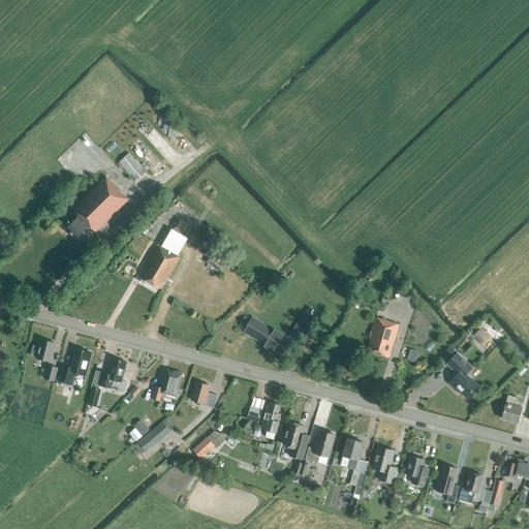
[(119,162),(134,182),(146,173),(129,153),(119,162)]
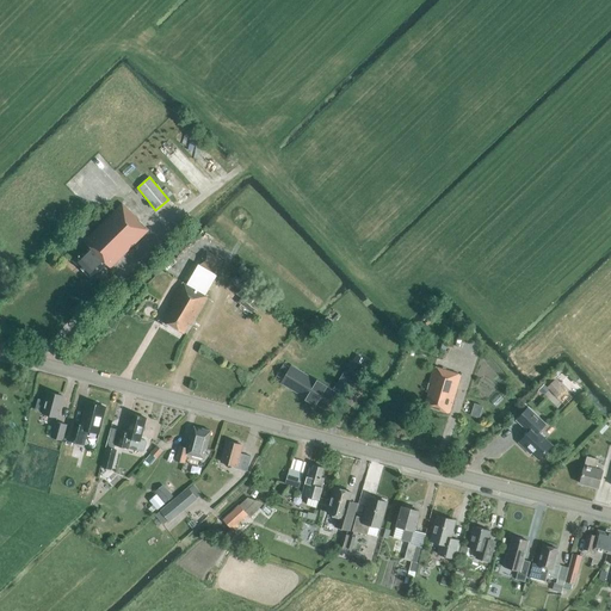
[(91,279),(106,264),(110,269),(133,247),(133,246),(146,232),(137,223),(140,221),(122,204),(84,242),(88,246),(73,261),(91,279)]
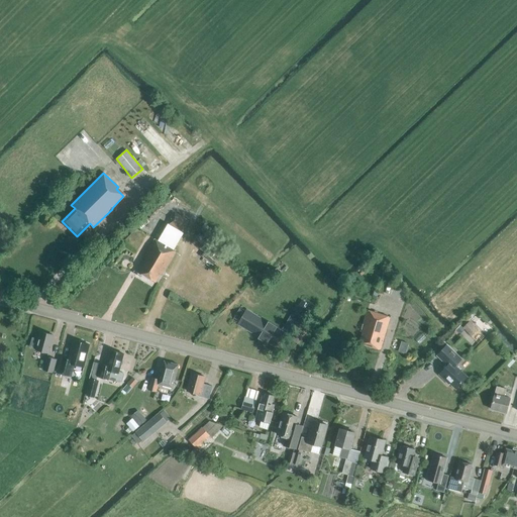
[(55,215),(47,208),(43,212),(50,220),(55,215)]
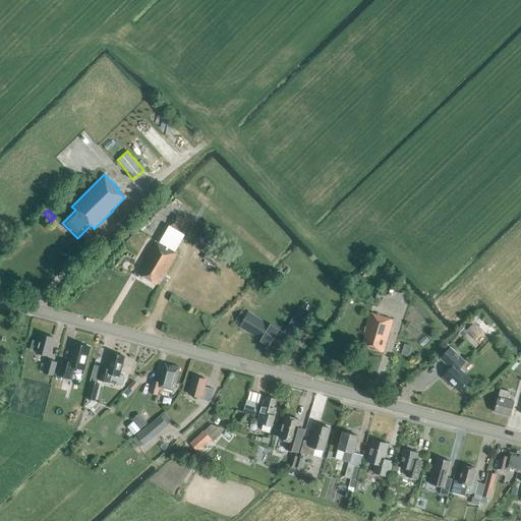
[(184,235),(190,223),(176,215),(170,227),(169,226),(159,243),(156,241),(145,261),(146,262),(138,274),(157,285),(161,277),(163,278),(177,253),(175,252),(185,235),(184,235)]
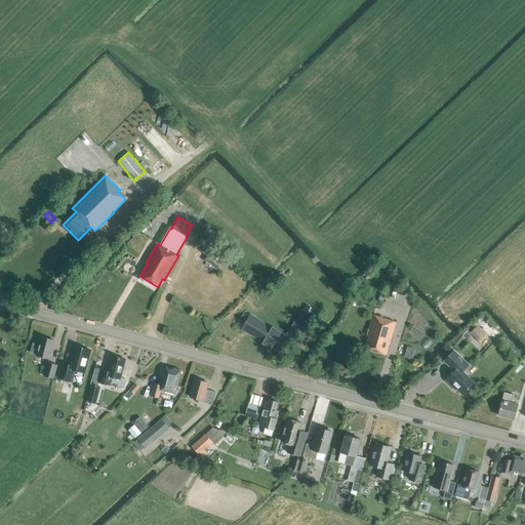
[(197,240),(204,227),(200,225),(192,237),(197,240)]
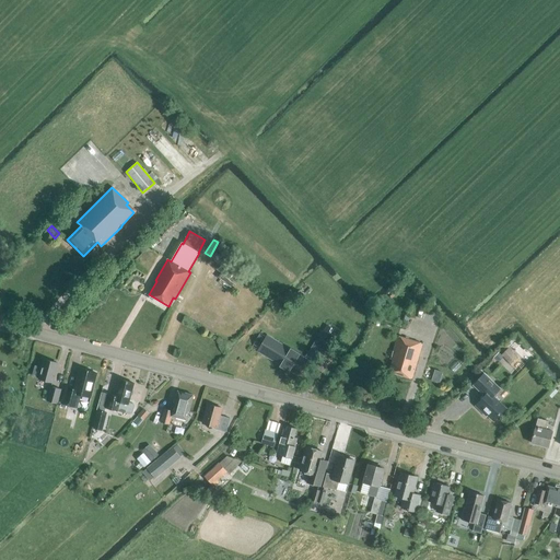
[(226,247),(221,243),(216,249),(221,254),(226,247)]
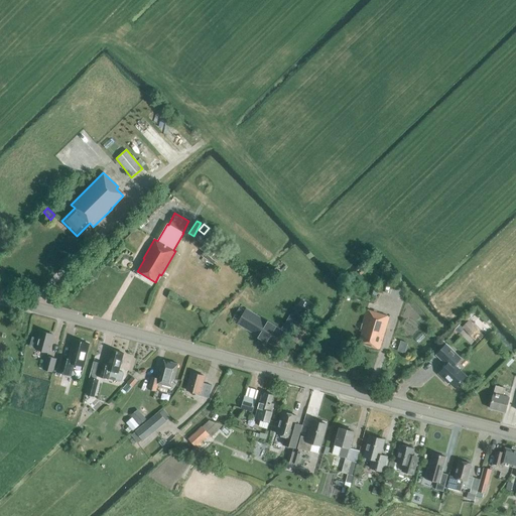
[(277,269),(273,274),(277,277),(281,272),(277,269)]
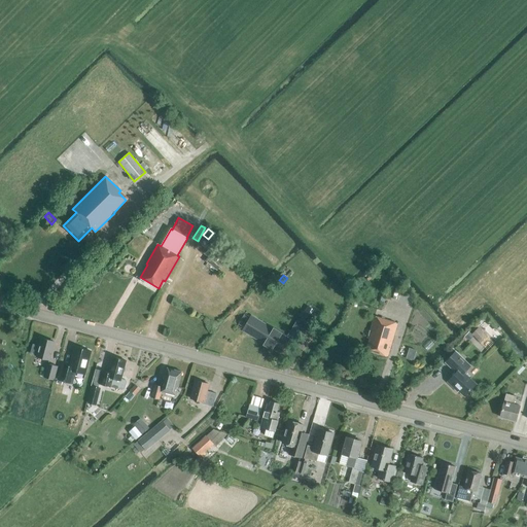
[(387,357),(397,324),(389,321),(392,314),(381,311),(385,296),(381,294),(377,307),(378,307),(367,339),(370,340),(366,351),(387,357)]
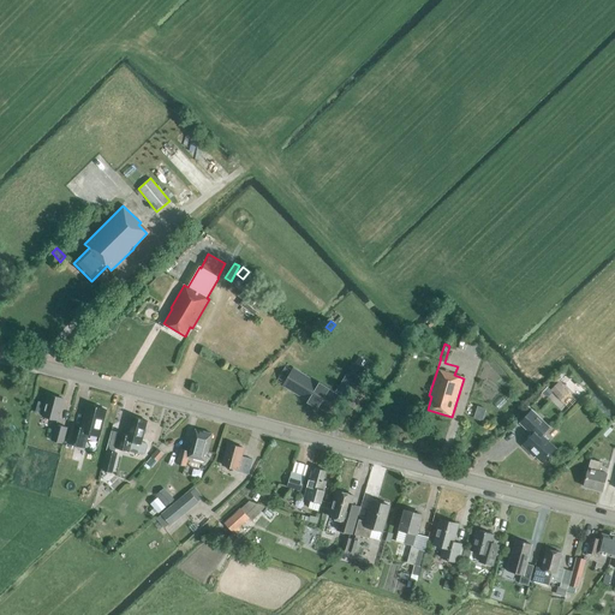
[(359,375),(366,363),(358,358),(351,370),(359,375)]
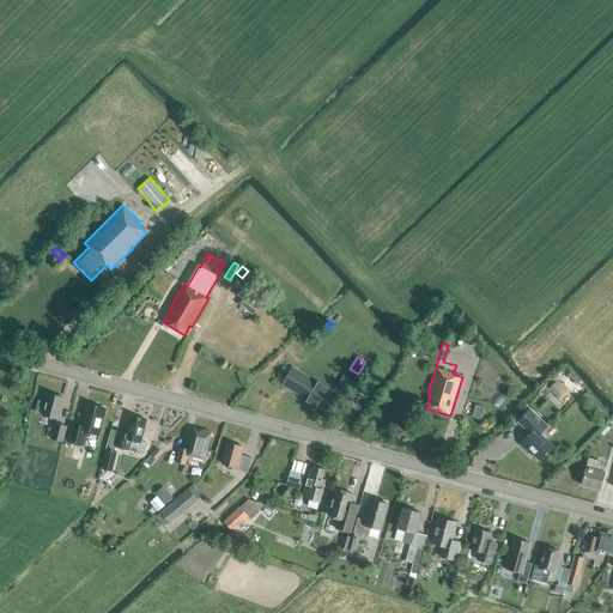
[(289,381),(292,374),(278,365),(272,377),(267,375),(265,380),(263,378),(254,394),(268,402),(278,387),(273,384),(275,381),(285,386),(289,381)]
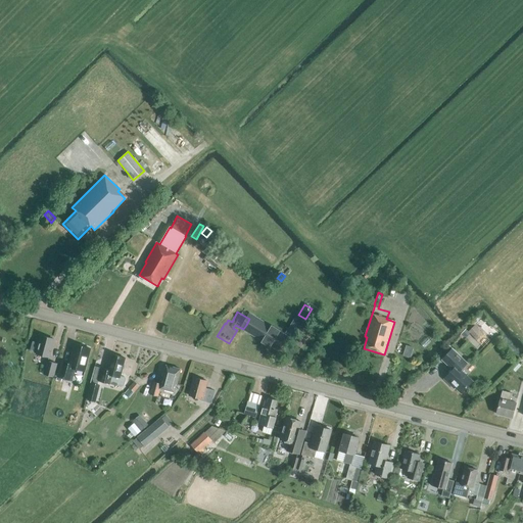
[(274,325),(253,313),(249,319),(246,325),(267,337),(266,339),(275,344),(276,342),(283,346),(290,334),(283,330),(284,327),(275,322),(274,325)]
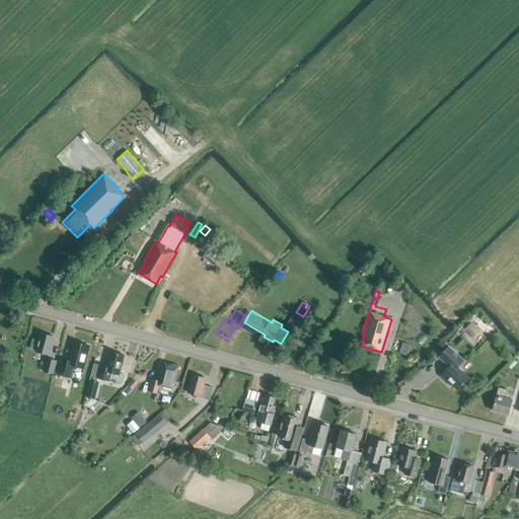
[(472,321),(465,329),(474,338),(482,329),(472,321)]
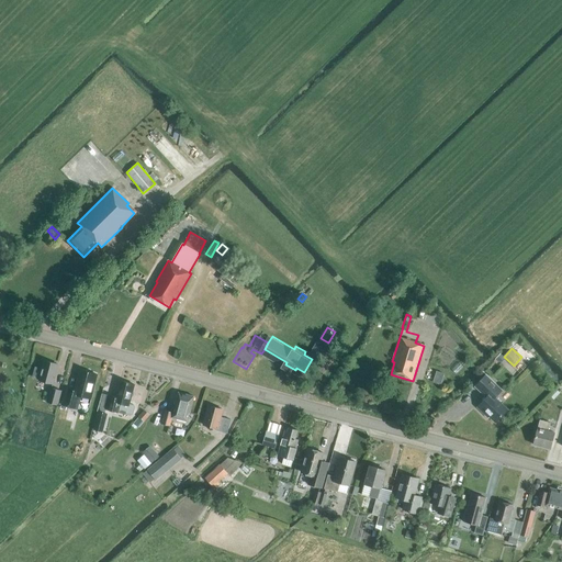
[(520,370),(526,362),(520,359),(515,367),(520,370)]
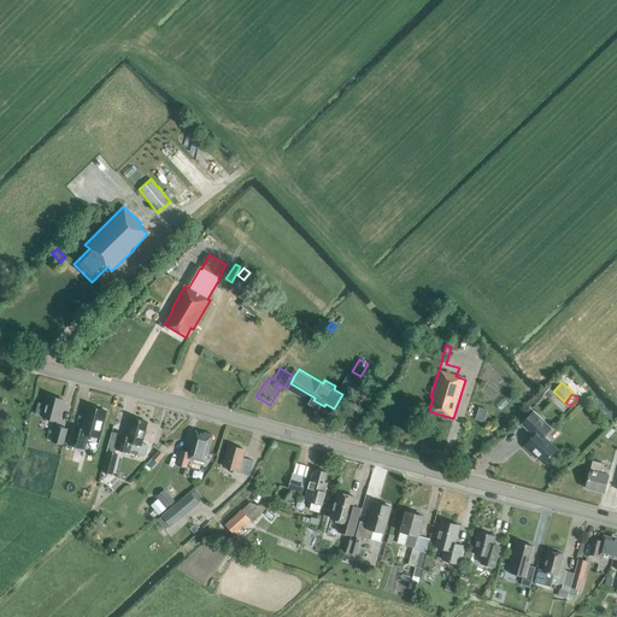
[(58,422),(64,400),(48,397),(46,406),(39,404),(36,415),(43,417),(42,418),(58,422)]
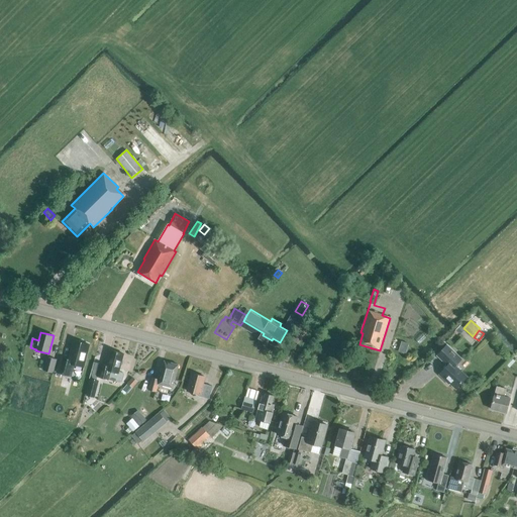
[(84,368),(89,345),(73,340),(68,359),(61,357),(57,373),(71,377),(74,365),(84,368)]
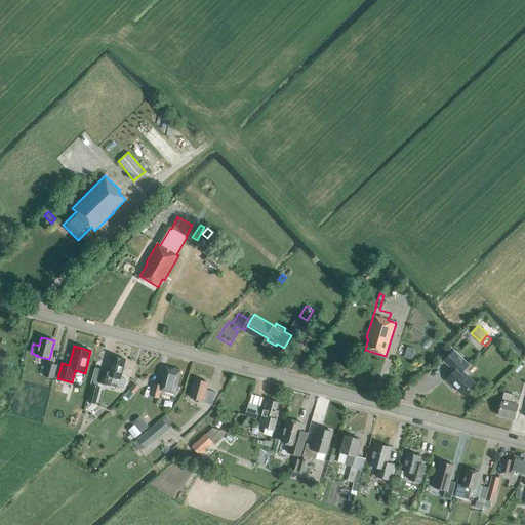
[(412,359),(415,350),(407,347),(404,357),(412,359)]
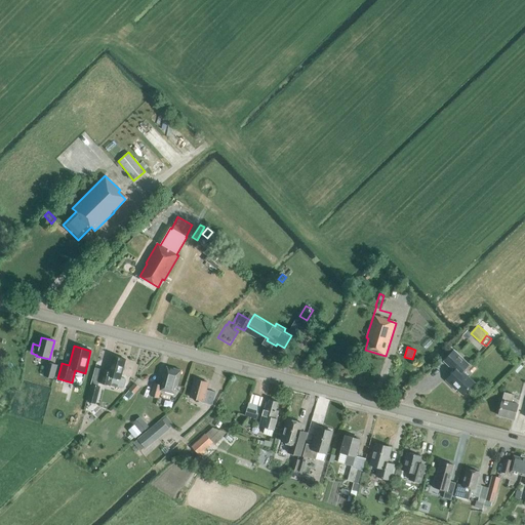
[(462,395),(474,384),(462,372),(468,367),(458,358),(459,357),(453,351),(443,361),(454,372),(445,380),(453,389),(454,388),(462,395)]
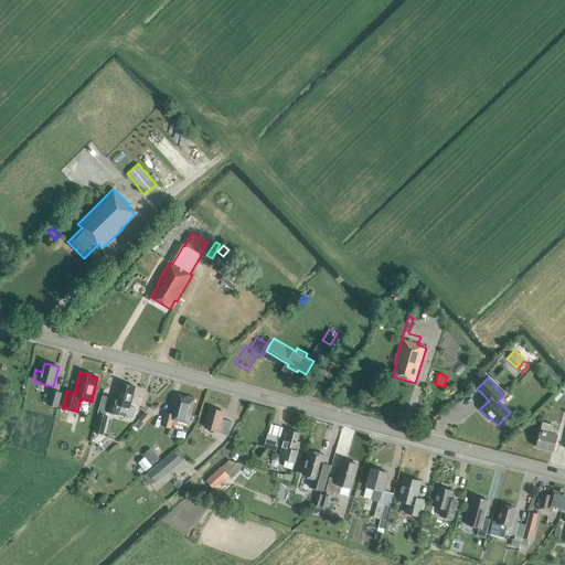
[(129,406),(135,387),(120,383),(116,401),(109,398),(106,412),(132,418),(134,417),(136,411),(135,407),(129,406)]
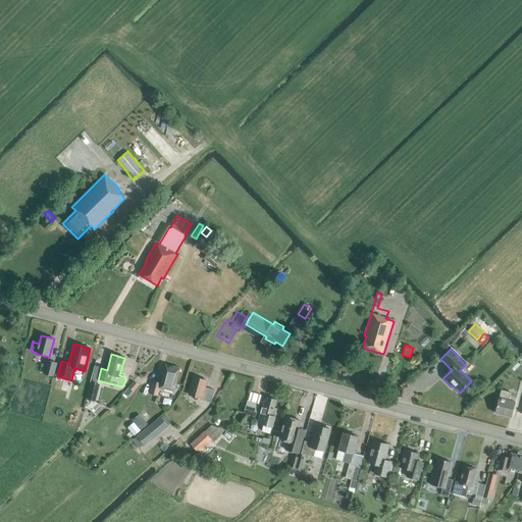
[(54,377),(57,364),(47,361),(43,375),(54,377)]
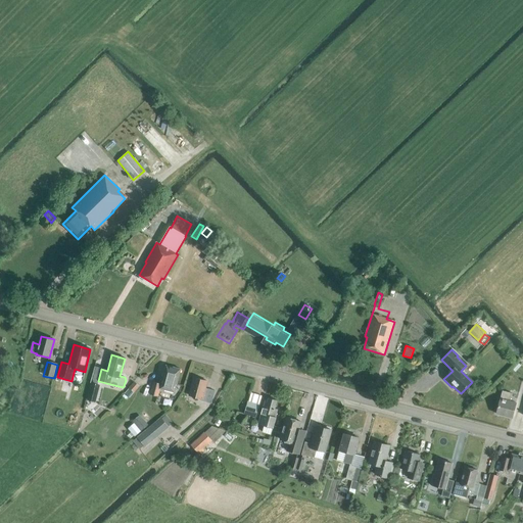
[(175,393),(177,384),(181,370),(165,366),(160,385),(153,383),(150,394),(158,396),(160,389),(175,393)]
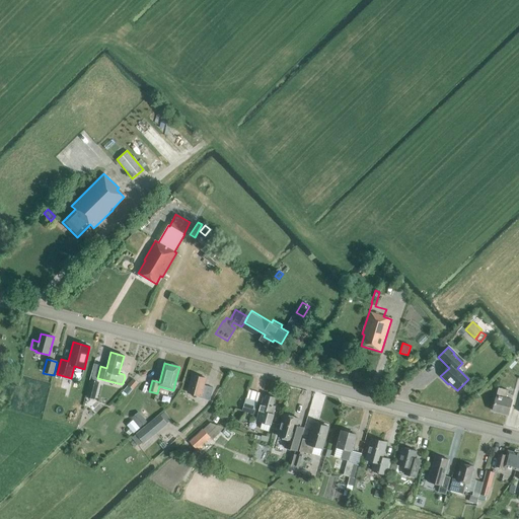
[(210,400),(213,388),(204,385),(206,378),(193,375),(188,392),(200,396),(199,398),(210,400)]
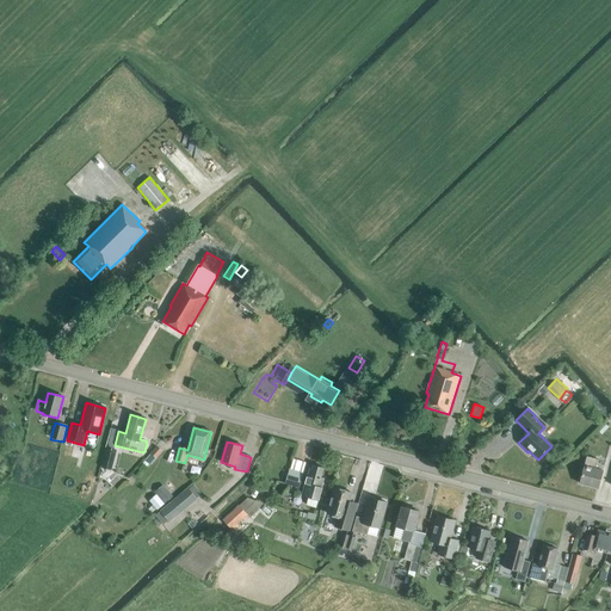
[(156,460),(162,451),(156,446),(150,454),(150,455),(153,456),(156,460)]
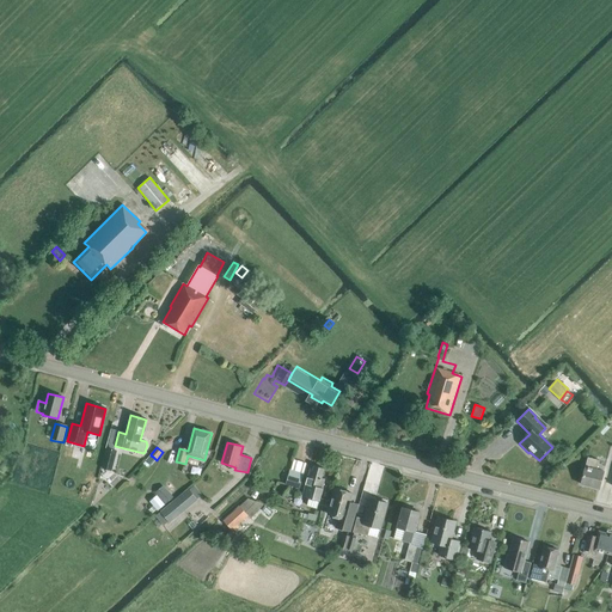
[(111,472),(117,452),(106,450),(102,469),(111,472)]
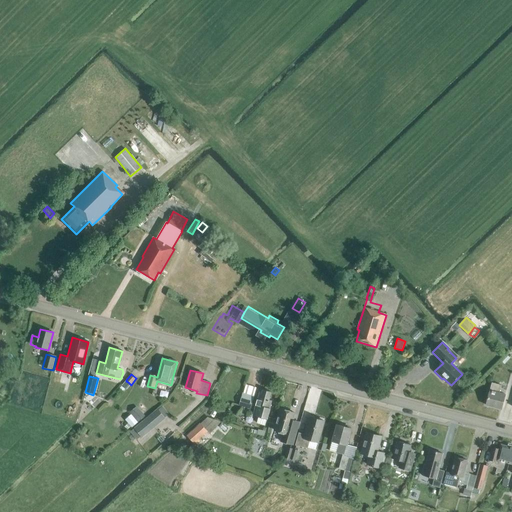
[(126,381),(122,386),(126,390),(131,385),(128,382),(126,381)]
